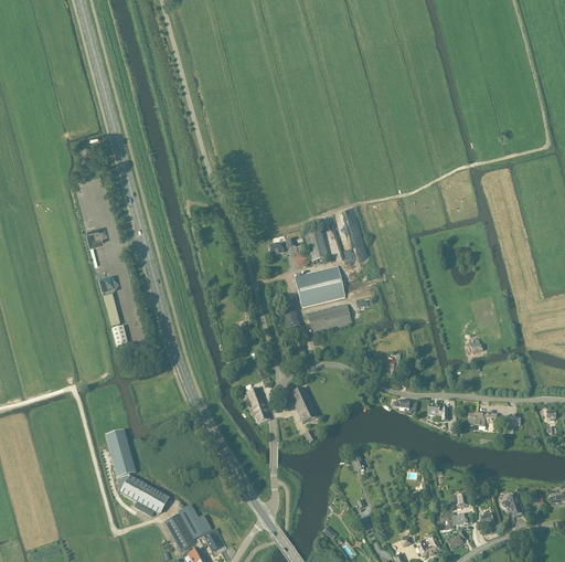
[(89,245),(104,241),(99,228),(85,231),(89,245)]
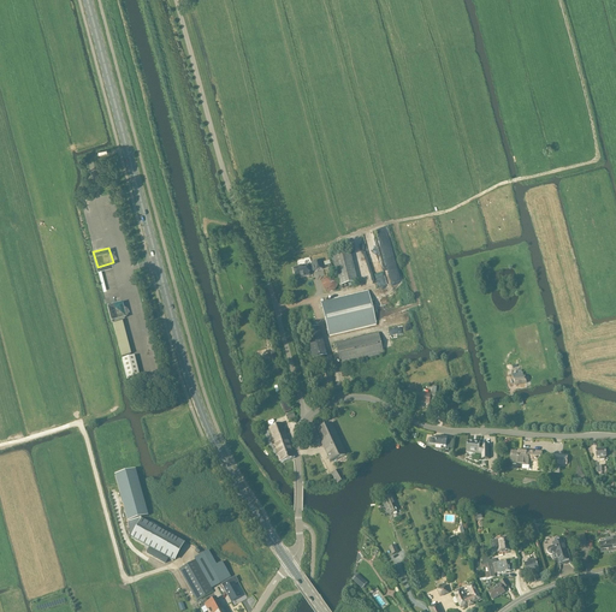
[(339,283),(356,279),(350,250),(332,254),(339,283)]
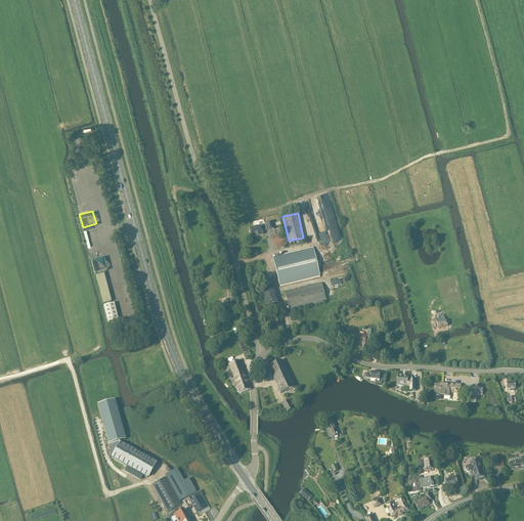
[(265,221),(265,222),(261,223),(249,226),(251,234),(263,231),(262,228),(266,227),(266,228),(274,226),(272,219),(265,221)]
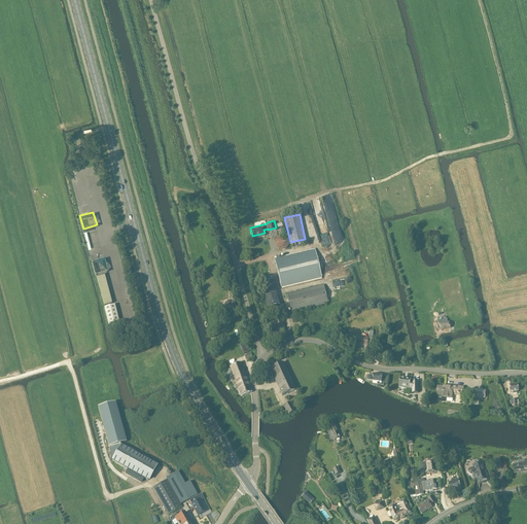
[(315,247),(275,256),(281,284),(321,275),(315,247)]
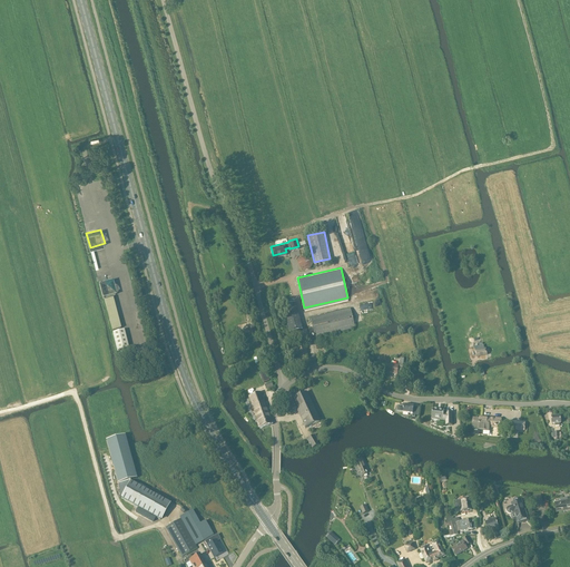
[(102,295),(105,295),(117,292),(114,277),(99,281),(102,295)]
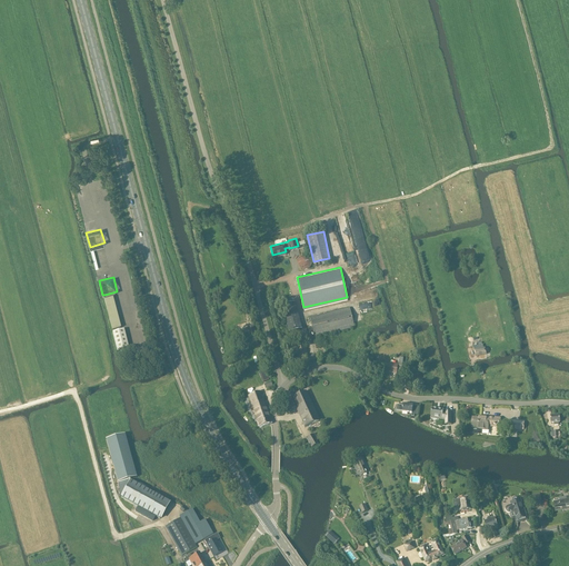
[(349,305),(309,315),(315,335),(353,325),(349,305)]
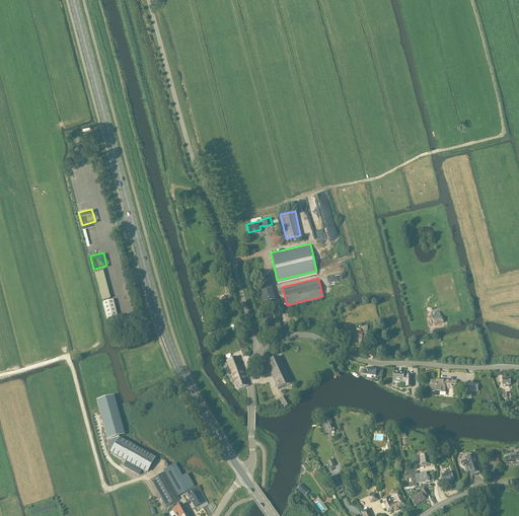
[(118,318),(113,298),(103,300),(108,320),(118,318)]
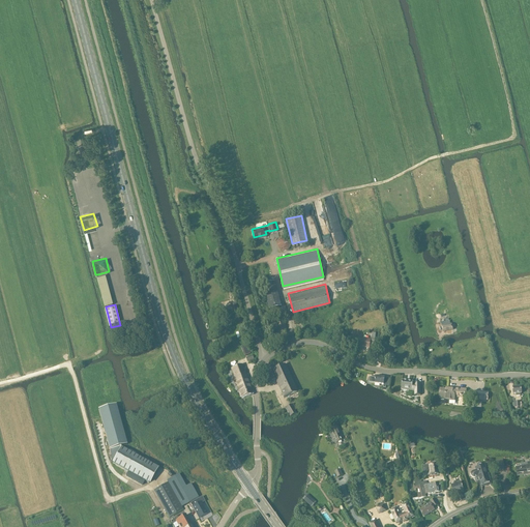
[(281,308),(271,311),(277,331),(287,328),(281,308)]
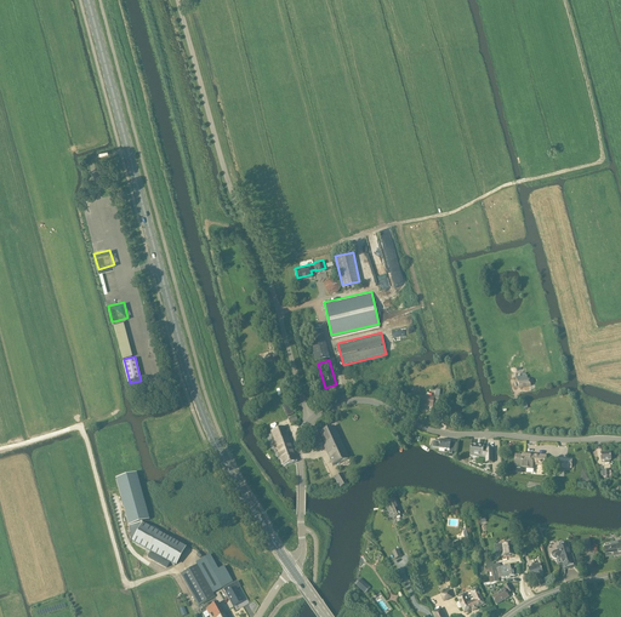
[(531,383),(529,376),(517,378),(519,386),(531,383)]
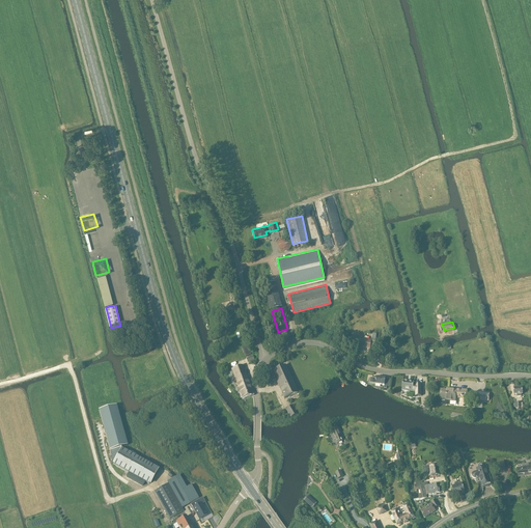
[(371,338),(359,336),(359,344),(370,345),(371,338)]
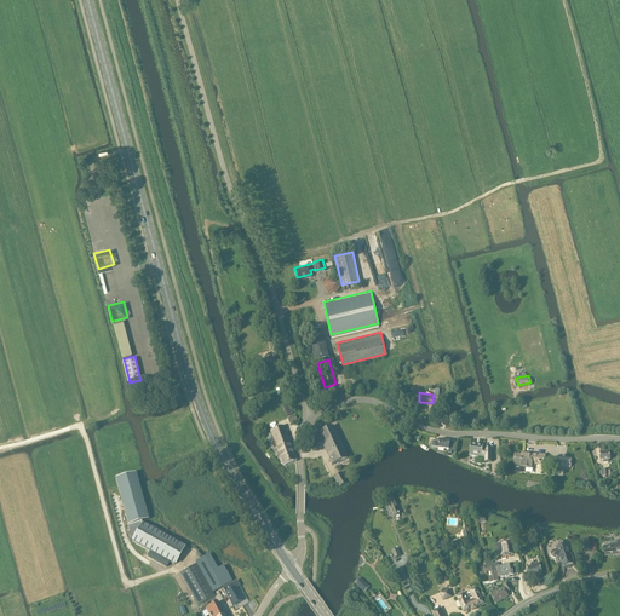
[(293,410),(288,399),(282,402),(287,413),(293,410)]
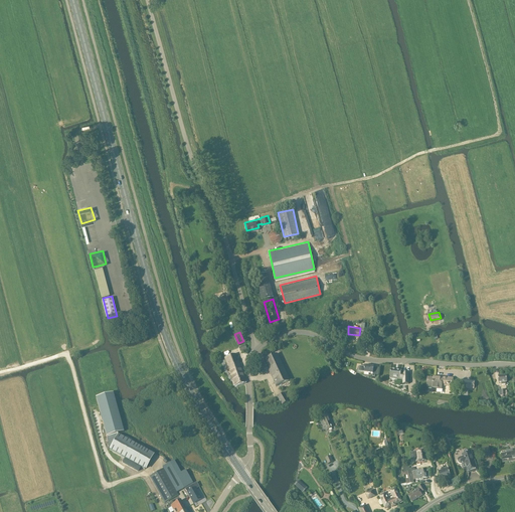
[(235,352),(224,356),(235,384),(245,380),(235,352)]
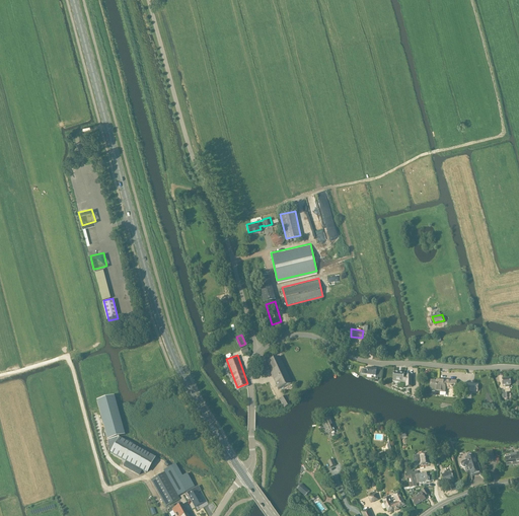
[(291,381),(279,355),(266,361),(278,388),(291,381)]
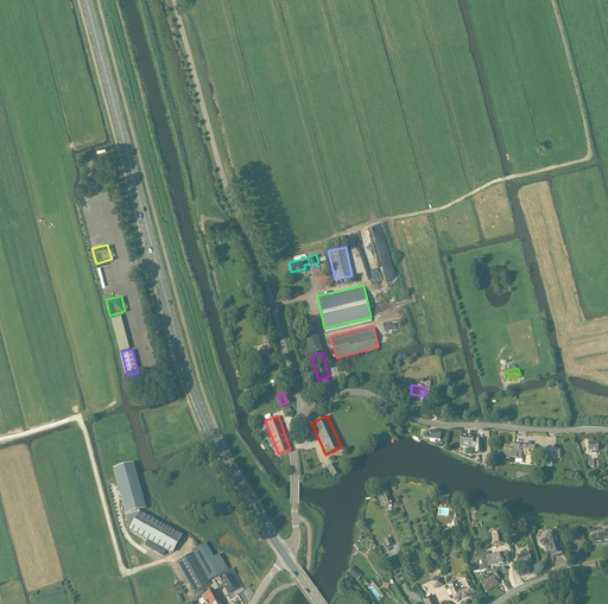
[(467,444),(467,443),(475,444),(476,450),(482,450),(482,437),(475,437),(475,438),(474,438),(474,434),(462,433),(461,443),(467,444)]
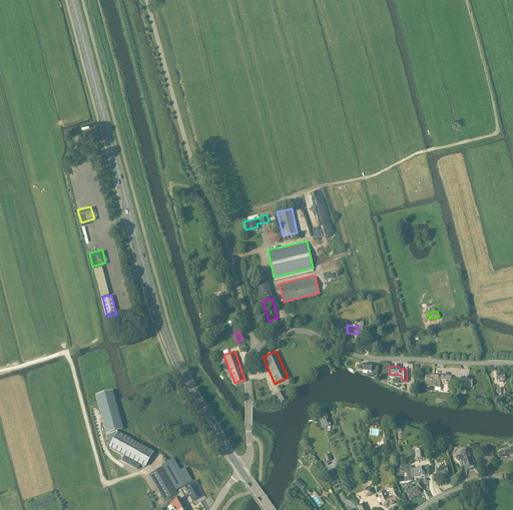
[(497,379),(499,378),(499,381),(504,381),(503,378),(505,378),(505,372),(496,372),(497,379)]
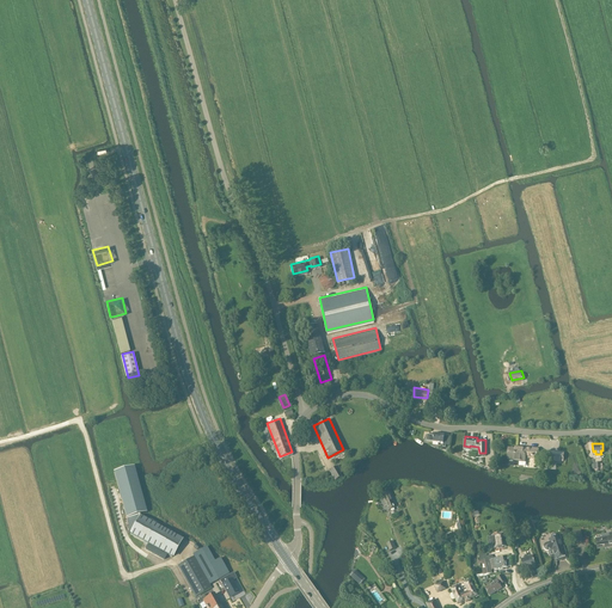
[(514,456),(525,458),(525,454),(537,455),(538,446),(520,444),(520,447),(509,446),(509,448),(508,448),(508,453),(508,455),(503,455),(503,461),(514,462),(514,456)]
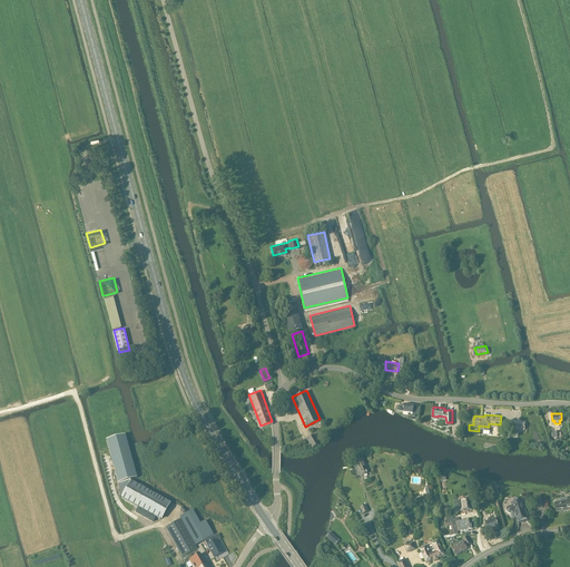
[(106,437),(118,480),(136,476),(125,432),(106,437)]
